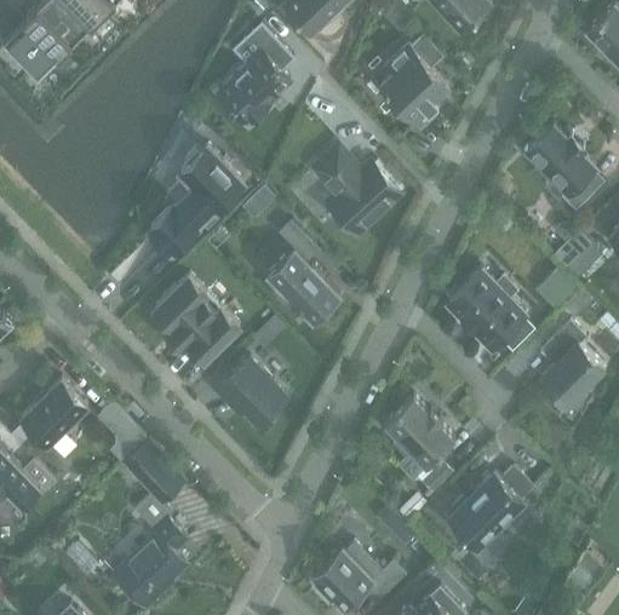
[(90,0),(43,0),(35,9),(72,45),(103,13),(90,0)]
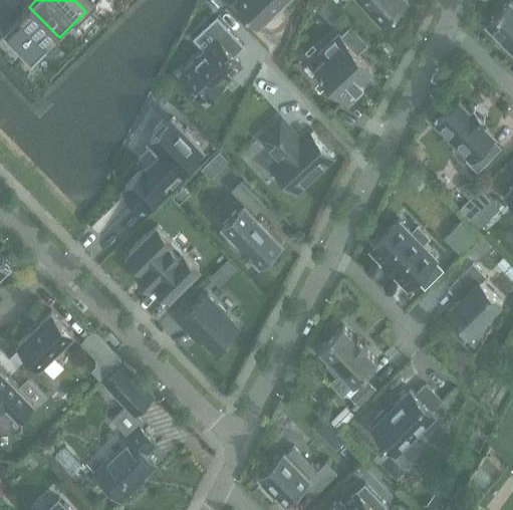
[(74,0),(85,11),(96,0),(74,0)]
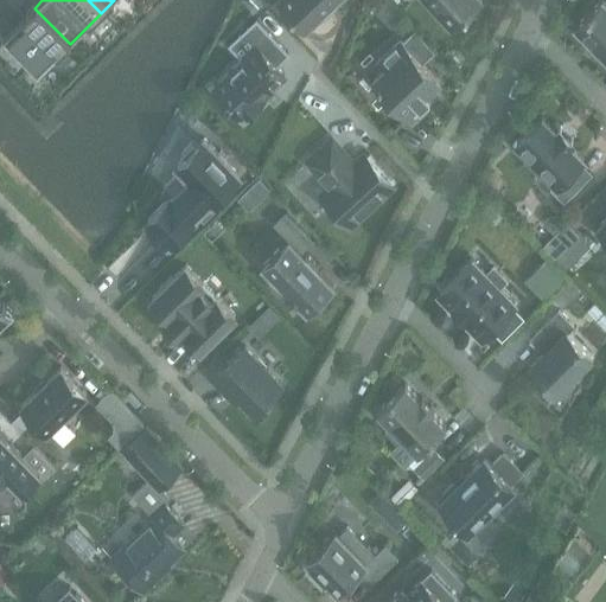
[(254,0),(250,0),(246,5),(254,14),(261,8),(254,0)]
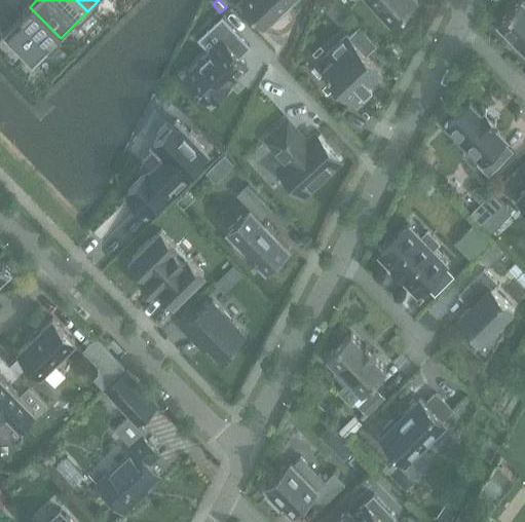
[(246,7),(241,10),(254,24),(258,20),(264,27),(277,14),(279,15),(291,5),(289,3),(292,0),(241,0),(240,1),(246,7)]
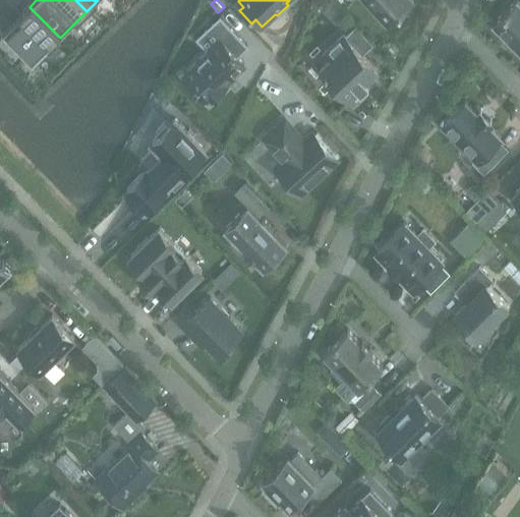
[(363,0),(388,25),(412,4),(408,0),(363,0)]
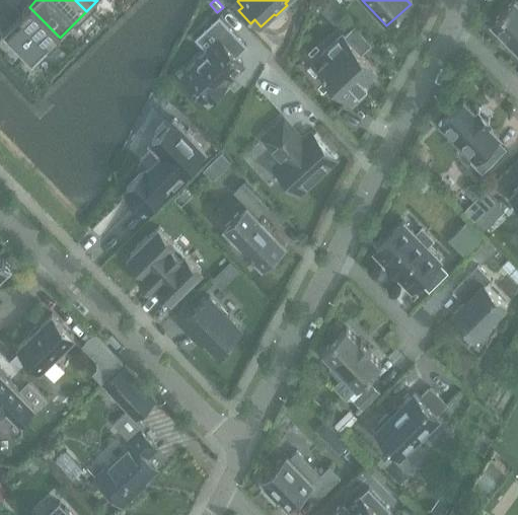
[(492,24),(490,25),(492,27),(492,26),(517,54),(517,2),(516,4),(515,4),(515,3),(514,2),(512,3),(513,4),(492,24)]
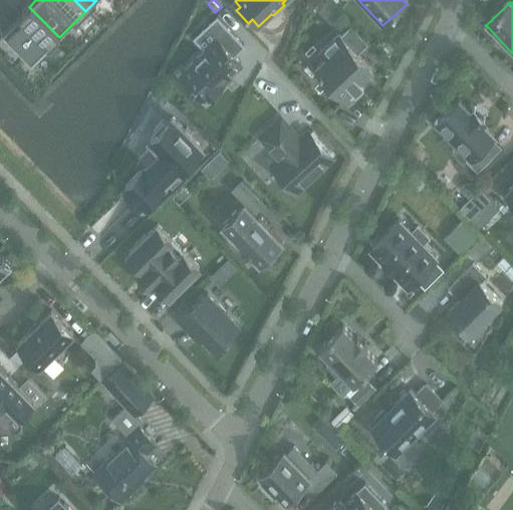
[(325,5),(316,13),(320,17),(329,9),(325,5)]
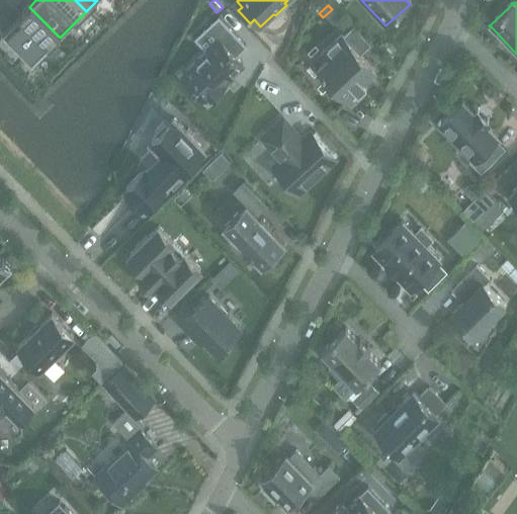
[(0,31),(31,65),(60,37),(29,7),(11,24),(0,12),(0,31)]
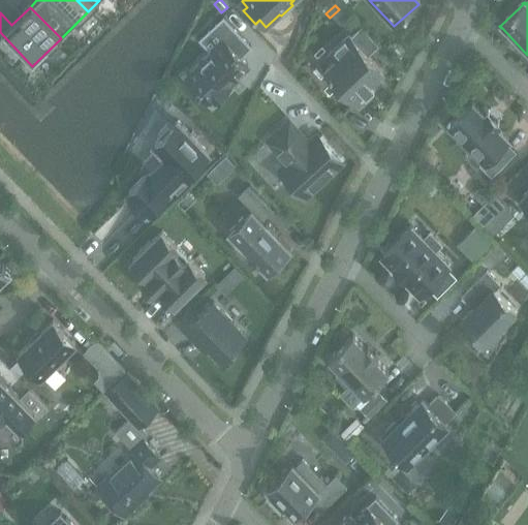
[(247,69),(240,61),(250,52),(222,22),(227,28),(218,37),(224,45),(186,82),(208,105),(211,103),(213,106),(229,91),(226,88),(247,69)]
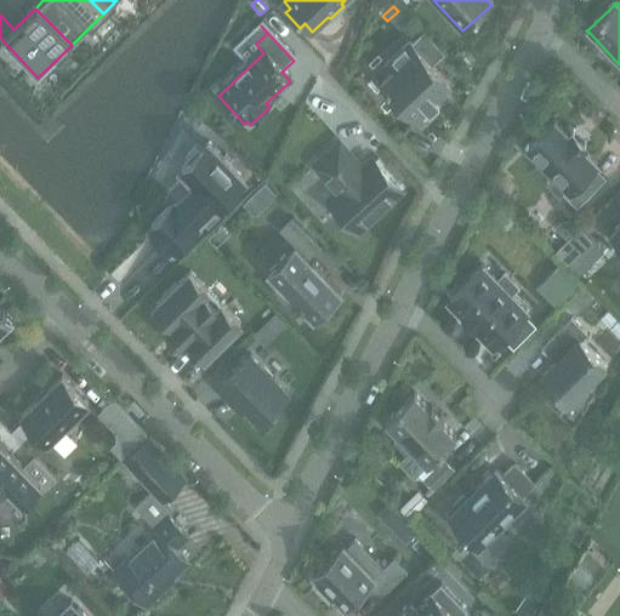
[(434,114),(431,110),(439,102),(436,98),(448,86),(432,69),(444,57),(422,35),(410,46),(409,45),(387,66),(393,73),(380,86),(420,127),(434,114)]
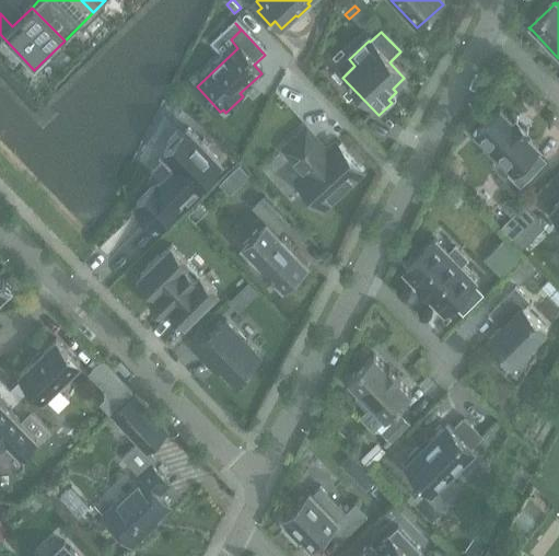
[(499,112),(475,135),(488,148),(484,152),(496,165),(491,170),(503,183),(508,177),(519,188),(544,164),(534,154),(537,151),(524,138),(525,136),(513,124),(512,125),(499,112)]
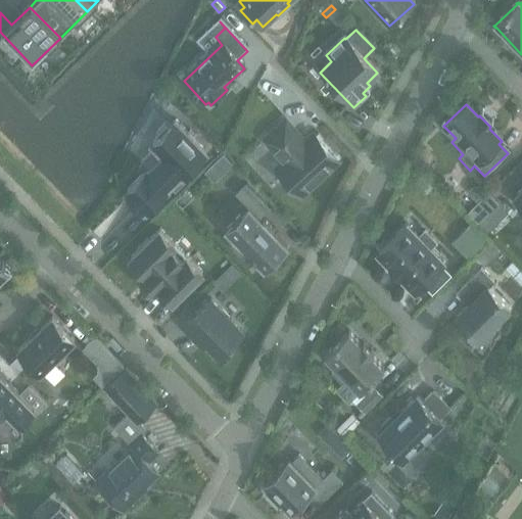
[(128,192),(126,193),(130,196),(126,200),(137,211),(141,208),(144,211),(145,210),(146,211),(167,191),(165,191),(181,176),(182,177),(184,175),(187,178),(197,168),(194,163),(204,154),(175,123),(169,129),(165,126),(154,137),(157,140),(151,145),(156,150),(140,167),(145,173),(127,191),(128,192)]
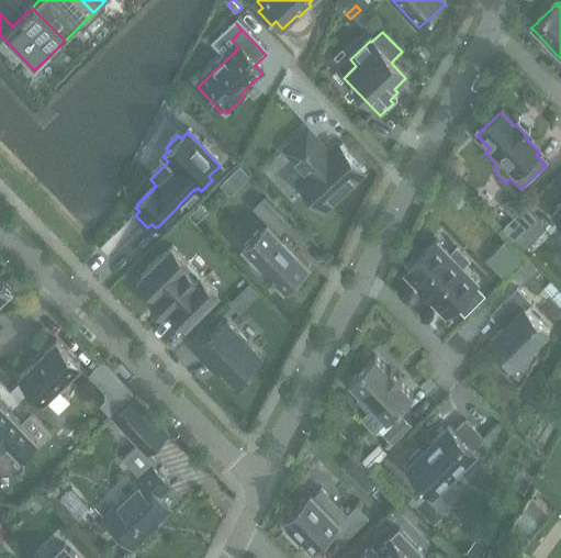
[(338,199),(343,199),(348,194),(348,190),(362,176),(337,148),(328,157),(306,135),(285,154),(306,177),(298,186),(323,213),(338,199)]
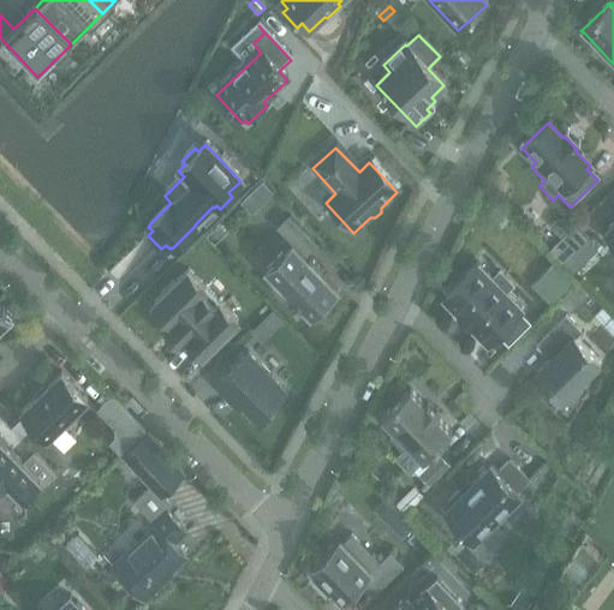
[(261,186),(250,196),(261,207),(272,197),(261,186)]
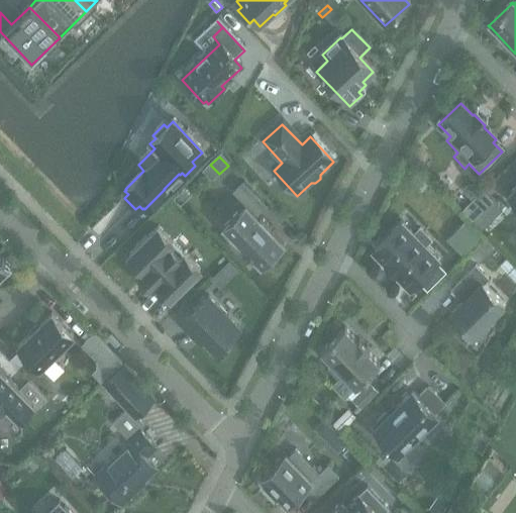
[(281,252),(279,250),(283,246),(270,232),(271,231),(260,220),(259,221),(255,219),(266,209),(241,185),(231,194),(244,208),(223,229),(236,242),(234,244),(249,261),(251,259),(262,268),(266,264),(268,266),(281,252)]
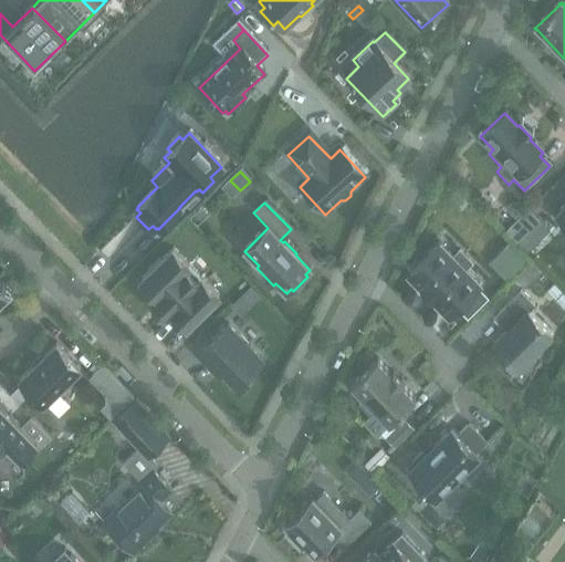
[(519,205),(512,205),(505,211),(515,221),(525,211),(519,205)]
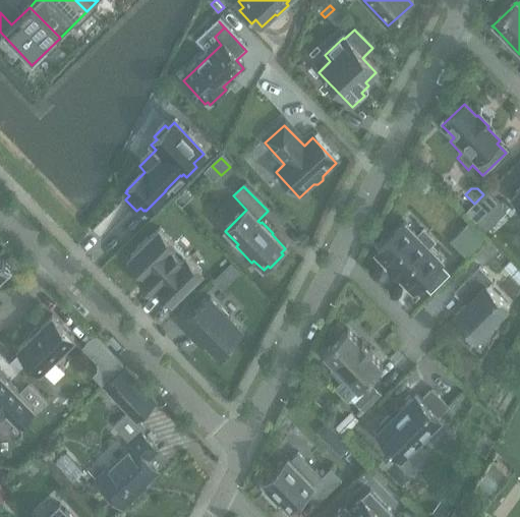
[(519,189),(511,198),(518,206),(515,209),(519,213),(519,189)]
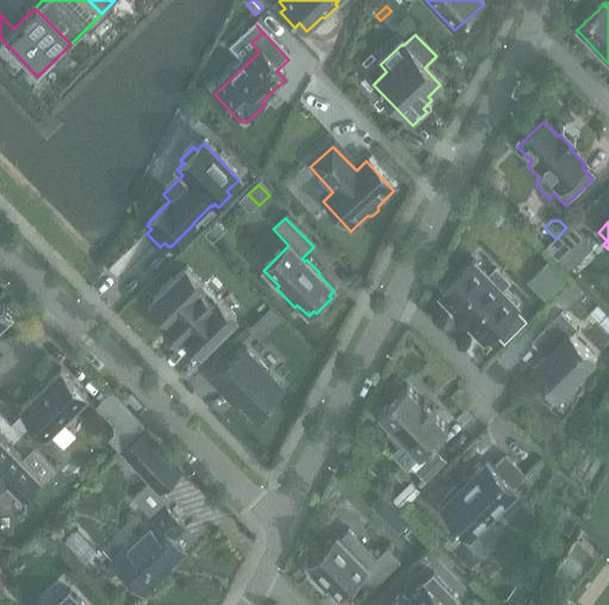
[(545,251),(558,267),(583,242),(569,228),(545,251)]
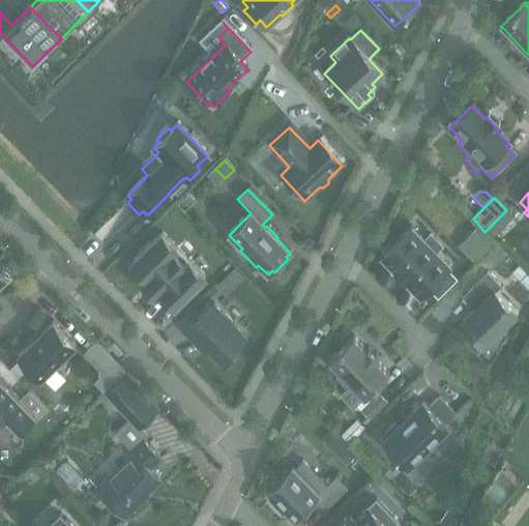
[(397,272),(395,273),(405,283),(406,282),(420,296),(427,289),(437,299),(456,282),(445,271),(448,268),(435,255),(440,249),(430,238),(423,243),(410,230),(382,257),(397,272)]
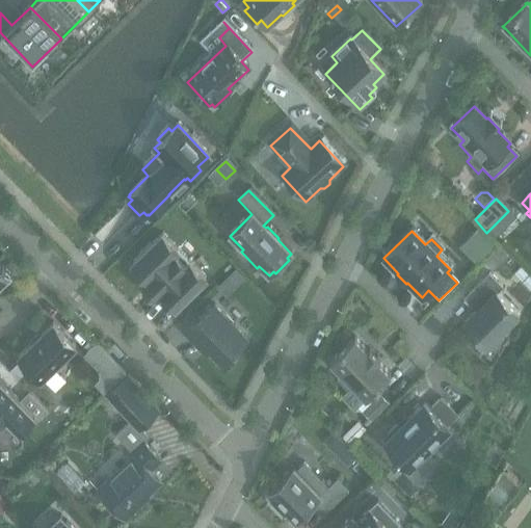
[(479,232),(466,244),(480,260),(494,246),(479,232)]
